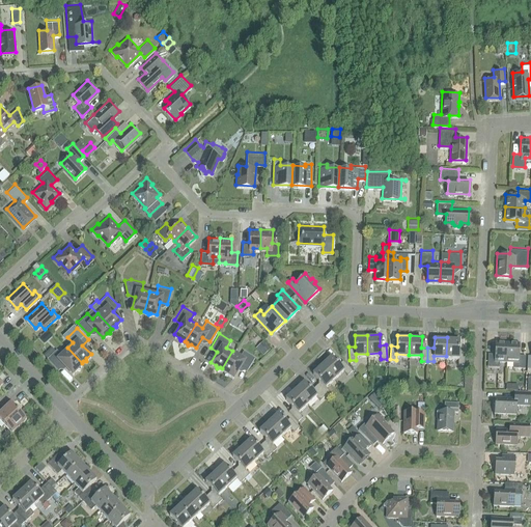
[(458,349),(459,338),(447,337),(446,356),(458,357),(457,362),(465,362),(465,349),(458,349)]
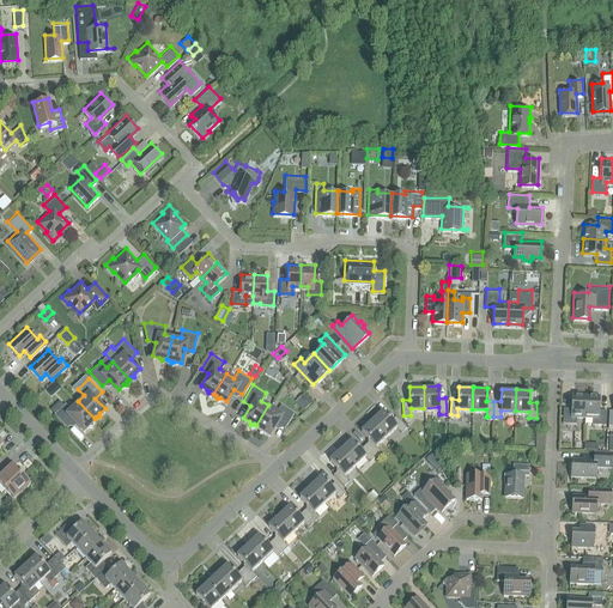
[(303,390),(296,397),(304,406),(311,400),(303,390)]
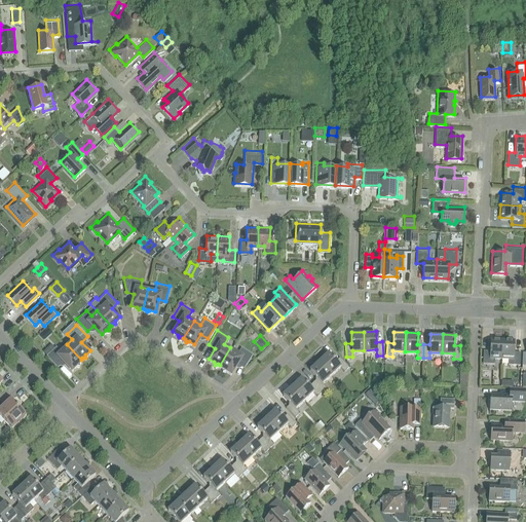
[(501,356),(502,336),(490,336),(489,348),(483,347),(483,361),(494,361),(494,356),(501,356)]
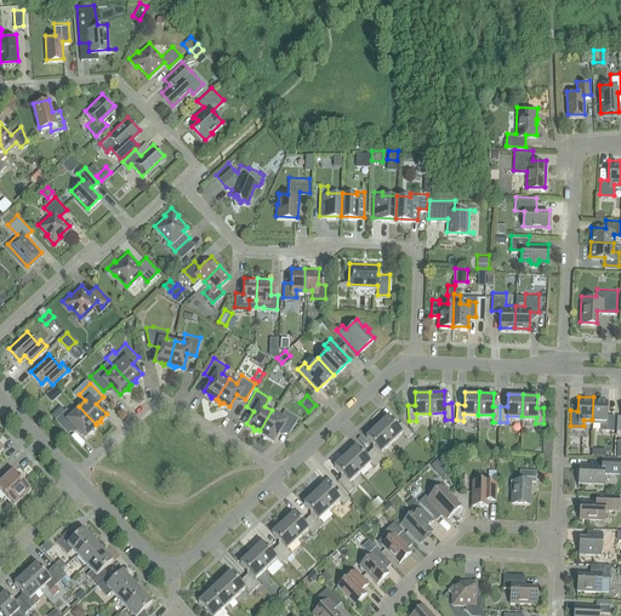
[(608,398),(593,397),(592,420),(600,421),(599,427),(614,427),(614,412),(607,412),(608,398)]
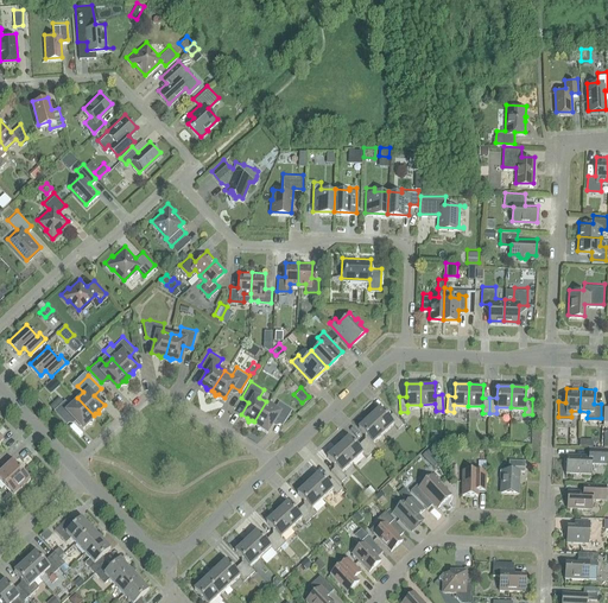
[(73,416),(76,418),(83,425),(88,420),(92,420),(92,417),(94,416),(77,398),(71,404),(64,398),(54,407),(67,421),(73,416)]
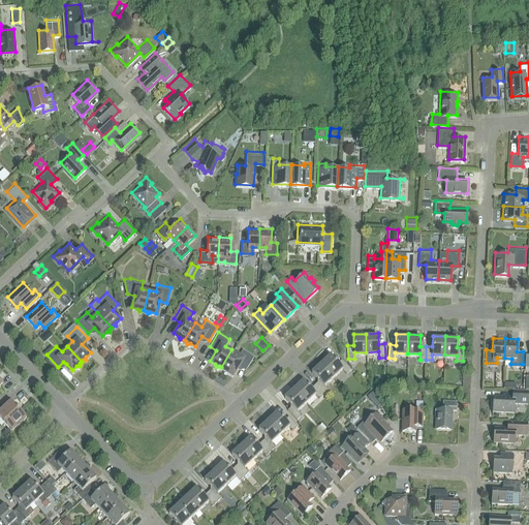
[(231,349),(221,367),(223,369),(223,371),(226,371),(231,374),(239,364),(245,368),(253,353),(242,347),(238,353),(231,349)]
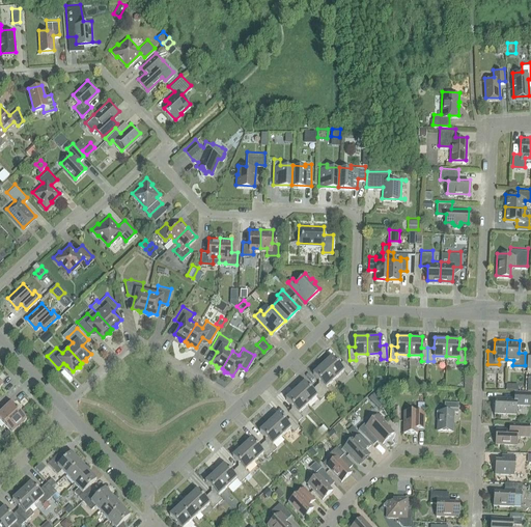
[(338,362),(331,354),(322,363),(334,377),(343,368),(347,372),(352,368),(342,358),(338,362)]
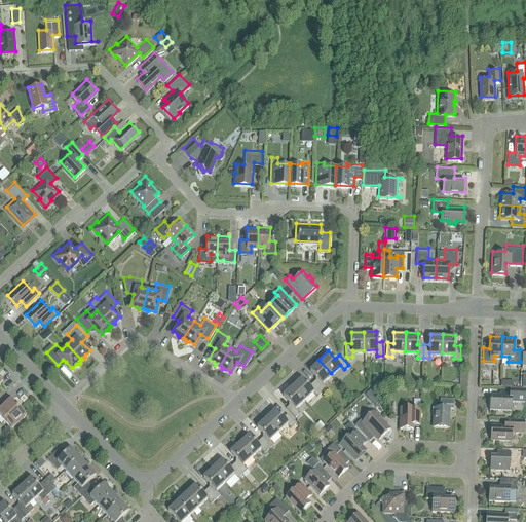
[(317,375),(312,379),(322,389),(327,385),(323,381),(331,373),(318,360),(309,368),(317,375)]
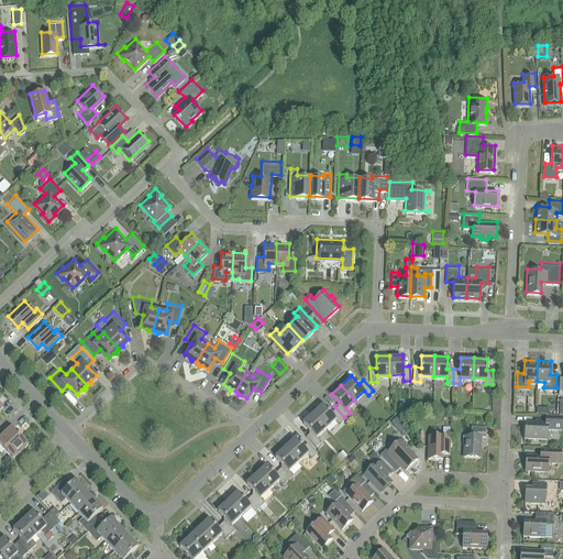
[(322,403),(312,412),(326,426),(335,417),(340,422),(344,417),(334,406),(330,410),(322,403)]
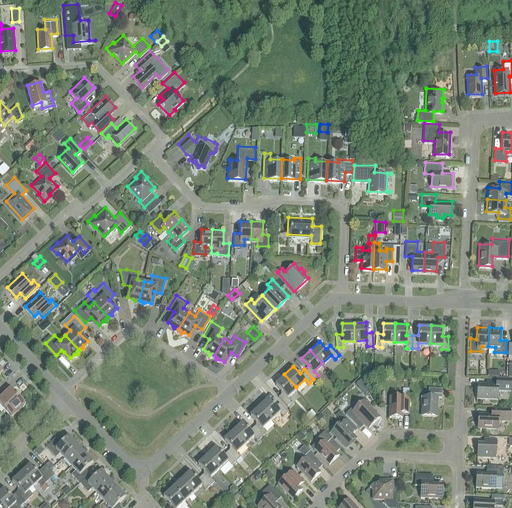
[(288,395),(296,387),(284,374),(275,382),(282,390),(278,394),(287,404),(292,399),(288,395)]
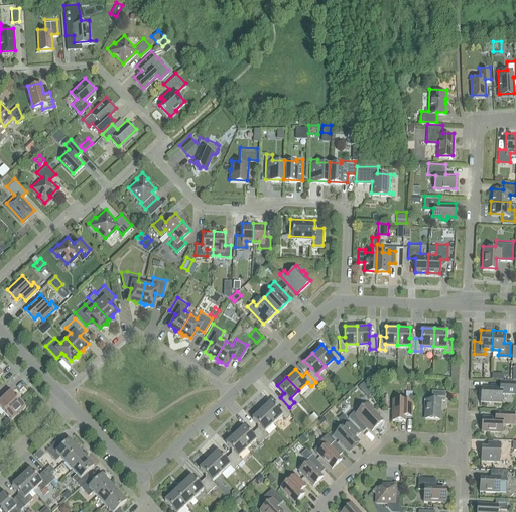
[(365,377),(358,384),(368,394),(373,389),(368,383),(369,382),(365,377)]
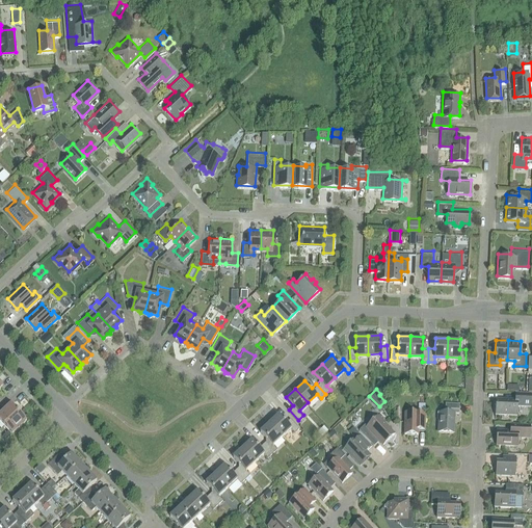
[(515,397),(496,396),(495,411),(516,412),(516,403),(530,403),(531,390),(516,390),(515,397)]
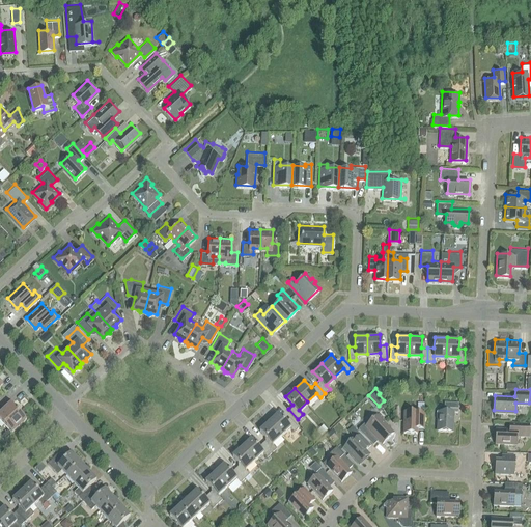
[(458,400),(444,399),(444,409),(437,409),(437,416),(438,416),(438,428),(452,428),(453,410),(457,410),(458,400)]
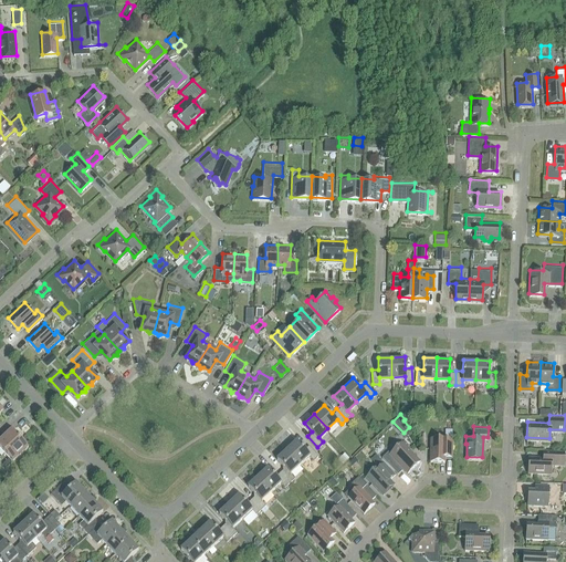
[(0,445),(4,450),(21,434),(16,428),(13,429),(11,427),(1,436),(0,434),(0,445)]
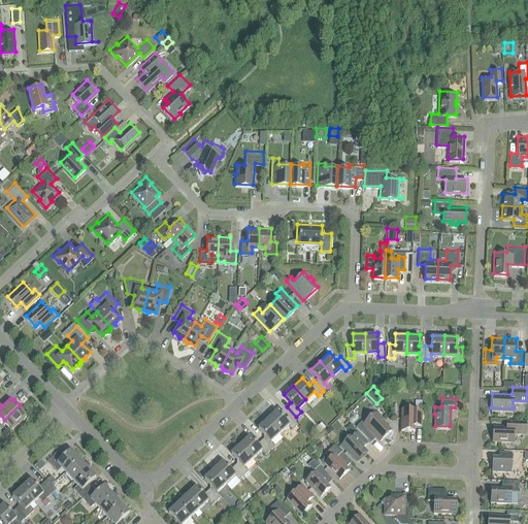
[(8,424),(2,429),(6,433),(26,415),(24,412),(25,411),(20,404),(4,420),(8,424)]
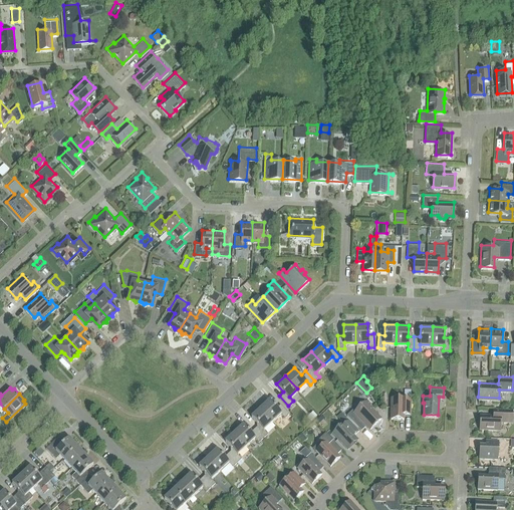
[(404,396),(391,396),(391,417),(404,417),(404,412),(411,413),(411,394),(404,394),(404,396)]
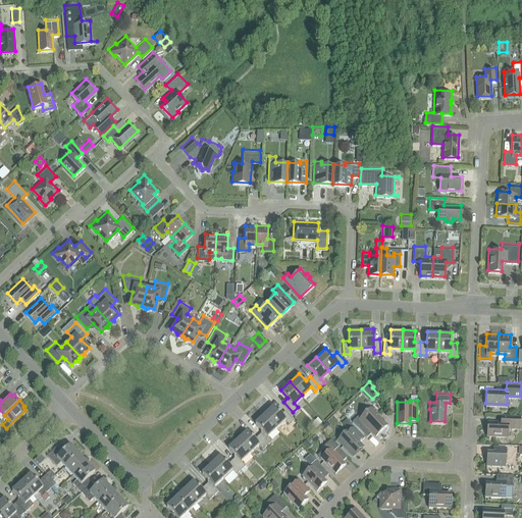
[(352,418),(366,434),(372,429),(375,433),(386,423),(377,412),(379,410),(373,403),(360,415),(358,413),(352,418)]
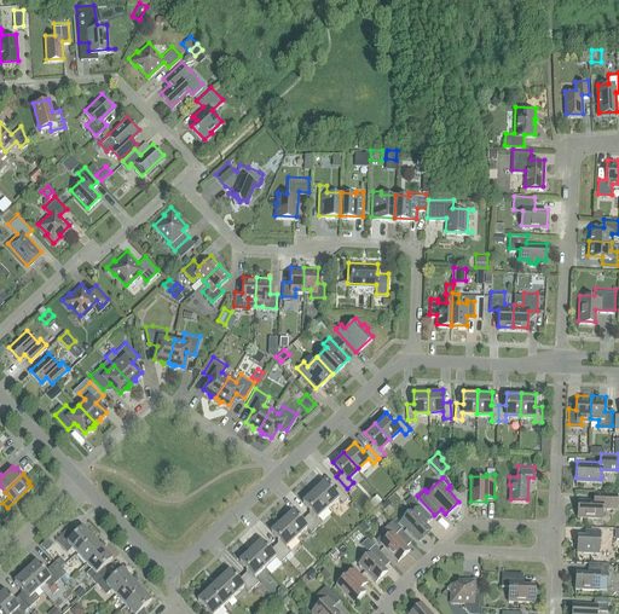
[(333,488),(323,479),(314,488),(329,504),(339,496),(342,500),(348,496),(337,484),(333,488)]
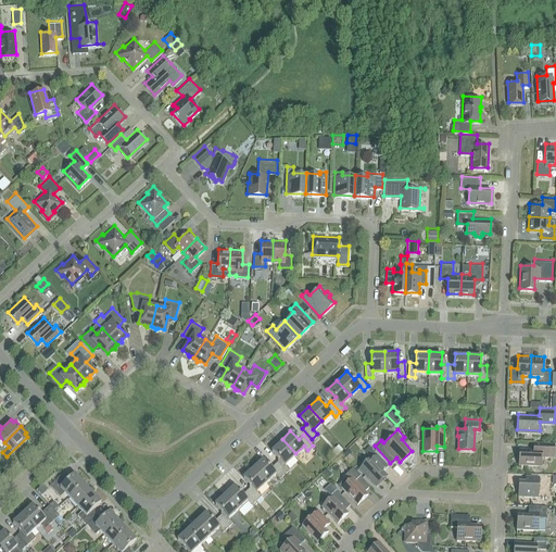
[(279,456),(275,461),(285,472),(289,467),(285,463),(295,453),(282,439),(272,449),(279,456)]
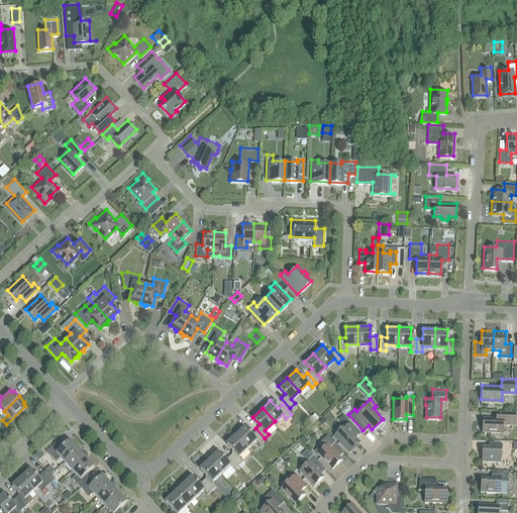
[(496,409),(496,416),(483,415),(483,429),(503,430),(503,422),(514,423),(515,409),(496,409)]
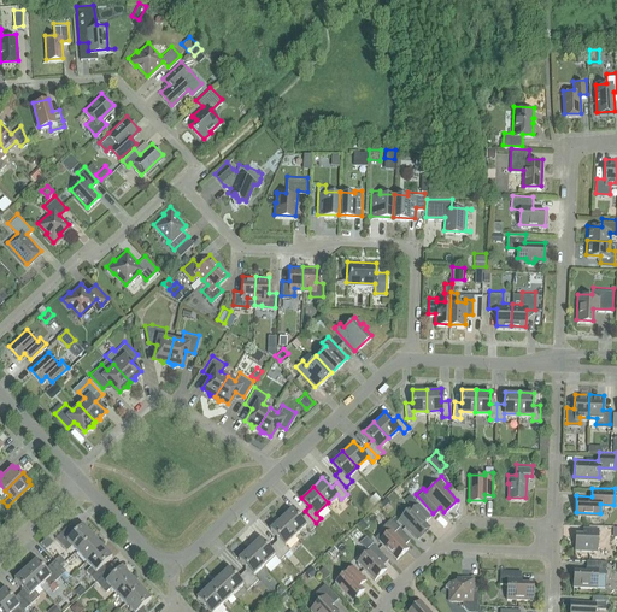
[(417,536),(429,525),(424,519),(430,513),(416,498),(409,504),(410,506),(399,517),(417,536)]
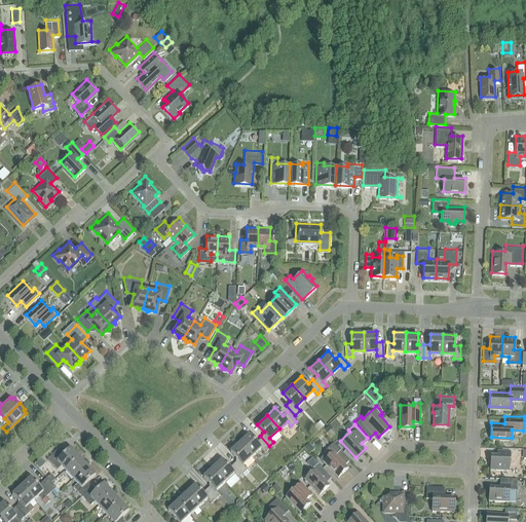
[(248,433),(239,441),(252,454),(261,446),(264,450),(269,446),(260,436),(255,440),(248,433)]
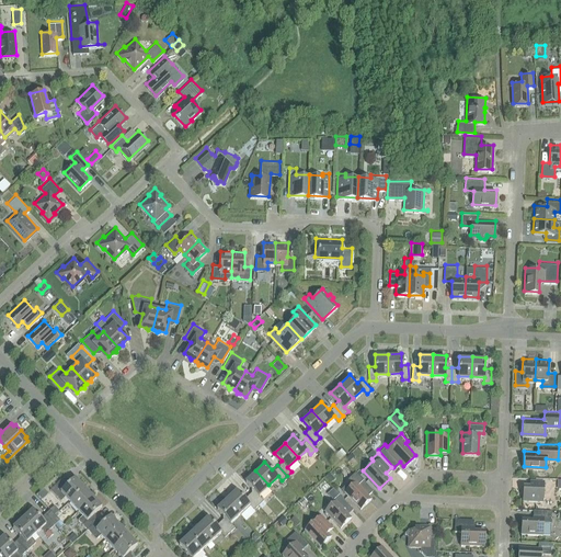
[(348,479),(341,486),(344,489),(361,507),(370,497),(367,492),(373,488),(358,473),(355,469),(347,477),(348,479)]
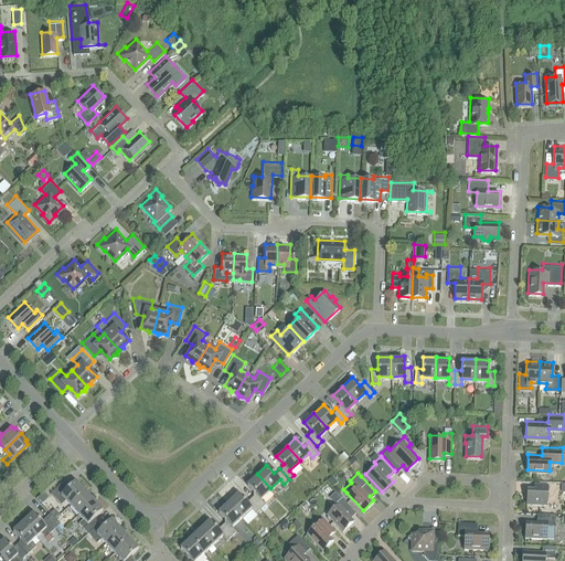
[(255,491),(251,496),(260,506),(265,501),(260,497),(270,488),(257,474),(247,483),(255,491)]
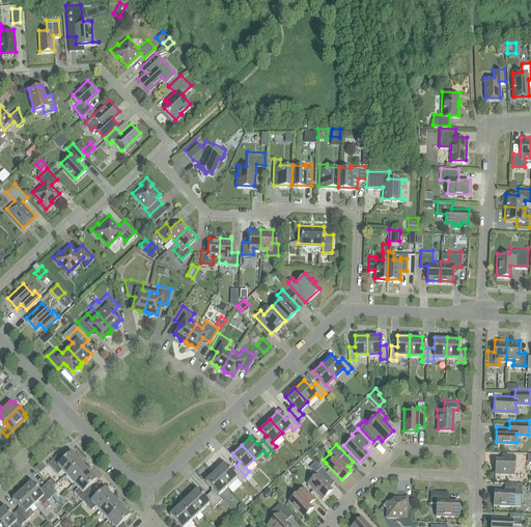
[(311,445),(307,450),(311,454),(315,450),(311,445)]
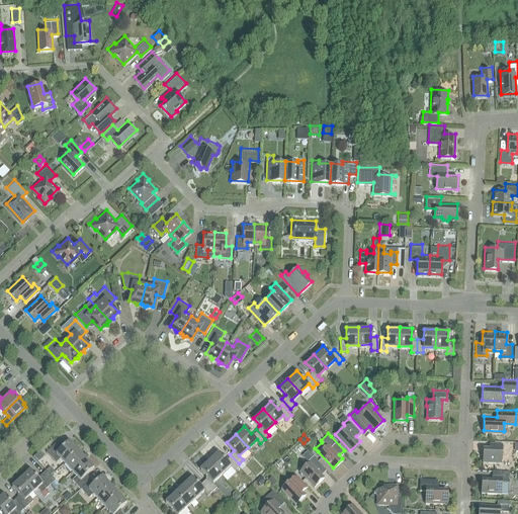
[(56,440),(46,449),(56,459),(60,455),(64,460),(77,447),(69,439),(61,446),(56,440)]
